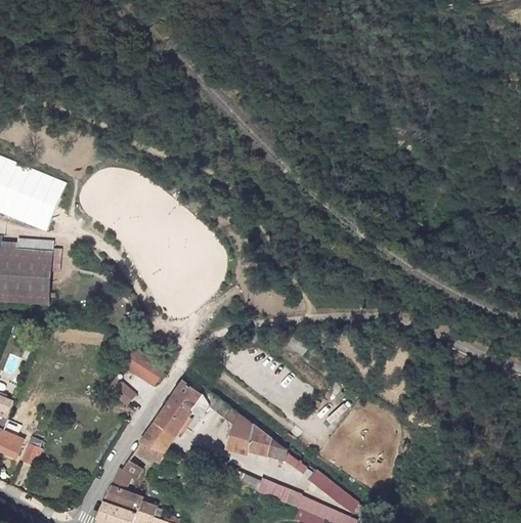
[(0,211),(46,230),(64,181),(0,156),(0,211)]
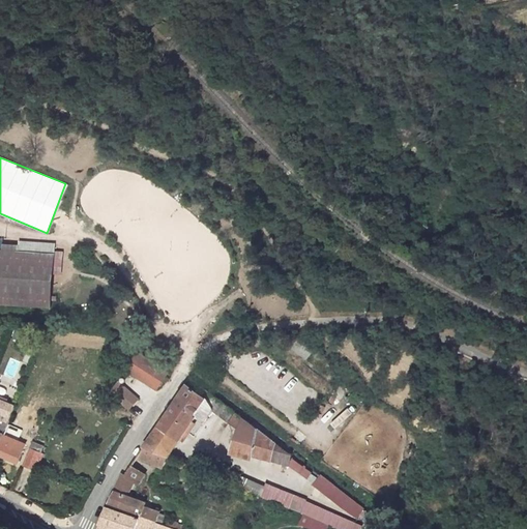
[(2,244),(2,251),(16,253),(16,245),(2,244)]
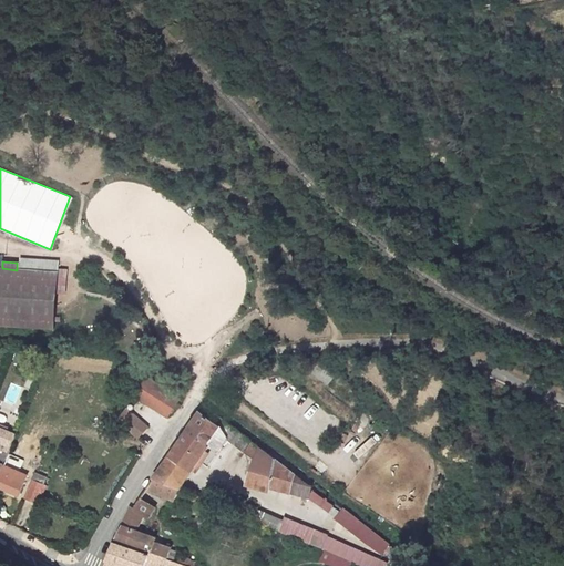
[(2,268),(0,268),(0,325),(54,330),(58,273),(17,270),(2,268)]
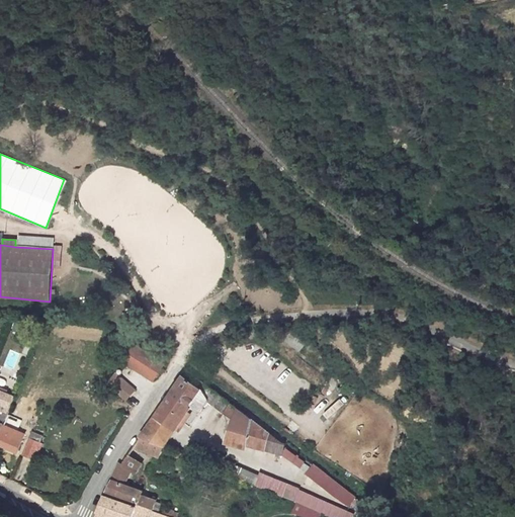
[(299,349),(304,341),(297,337),(292,346),(299,349)]
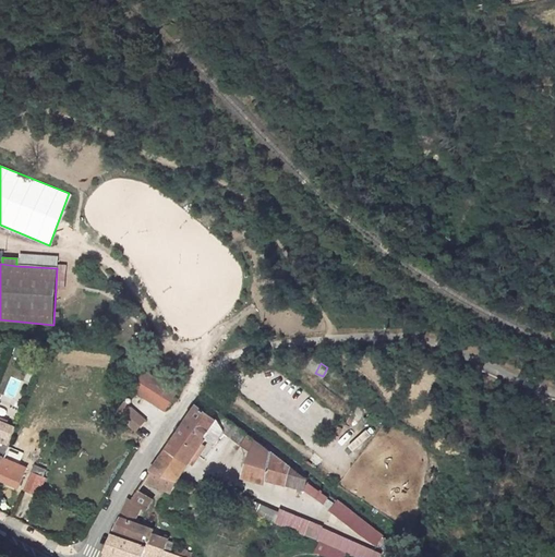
[(177,390),(147,372),(133,396),(164,410),(177,390)]
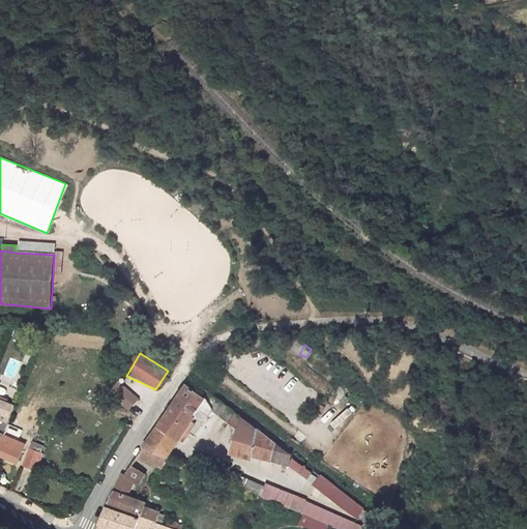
[(4,356),(0,376),(12,378),(17,359),(4,356)]
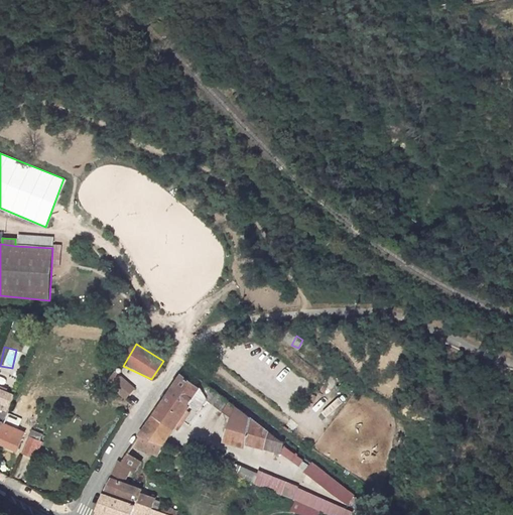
[(183,369),(137,434),(160,444),(187,407),(197,413),(205,399),(229,417),(224,434),(259,449),(266,433),(260,427),(183,369)]
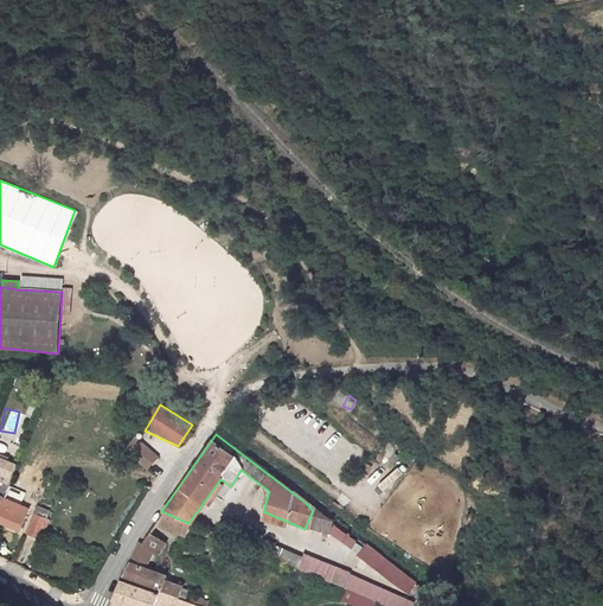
[(128,445),(134,454),(139,444),(134,438),(128,445)]
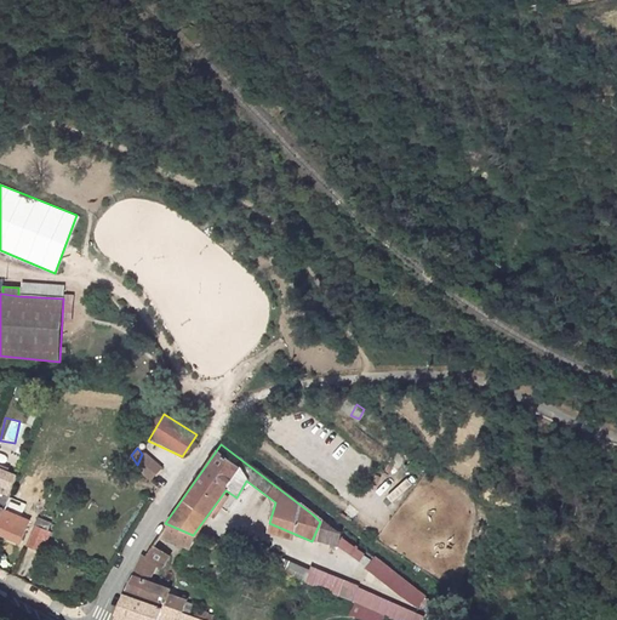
[(137,465),(147,473),(152,476),(163,464),(147,449),(142,454),(137,465)]
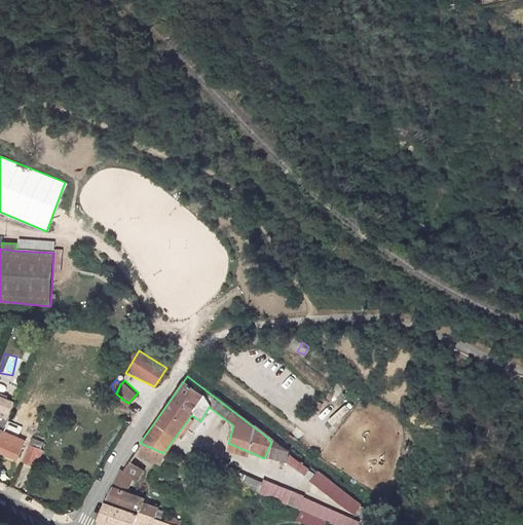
[(13,390),(2,385),(0,389),(0,397),(8,401),(13,390)]
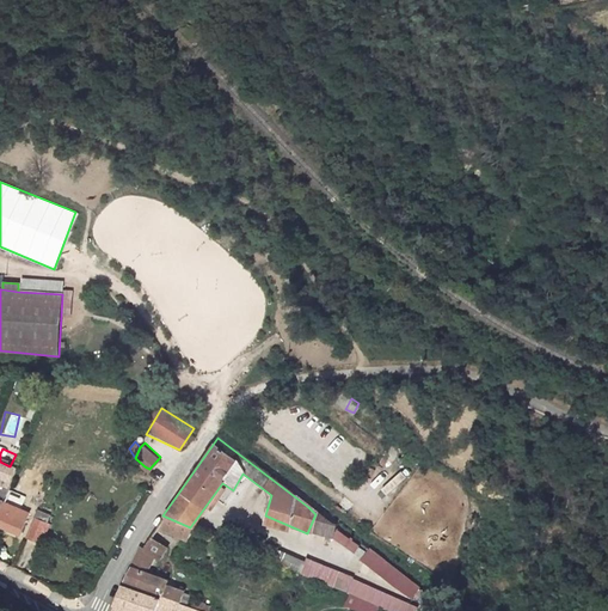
[(0,533),(8,538),(18,515),(6,511),(11,502),(2,499),(0,503),(0,533)]
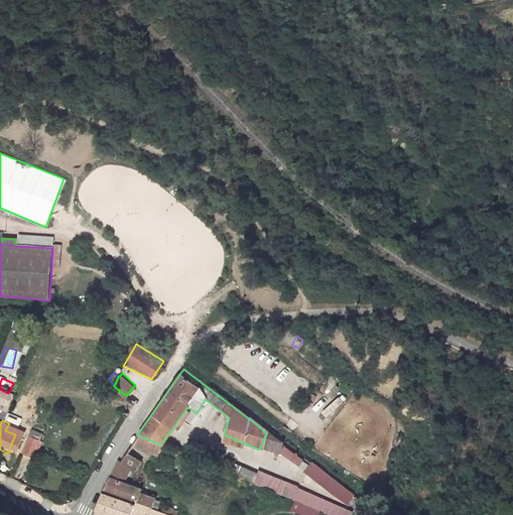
[(268,439),(265,448),(278,453),(291,461),(296,465),(299,459),(291,452),(281,442),(268,439)]
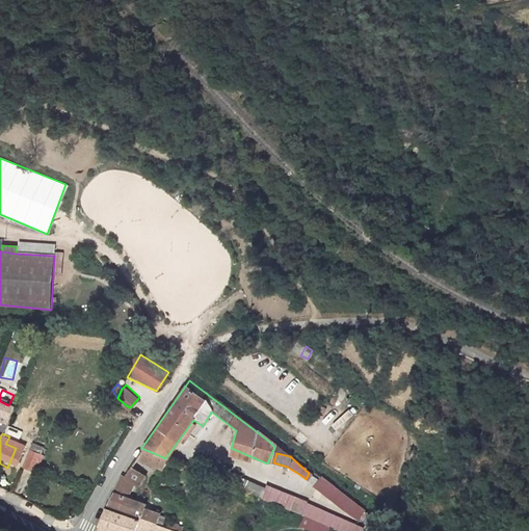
[(23,474),(31,458),(21,454),(12,470),(23,474)]
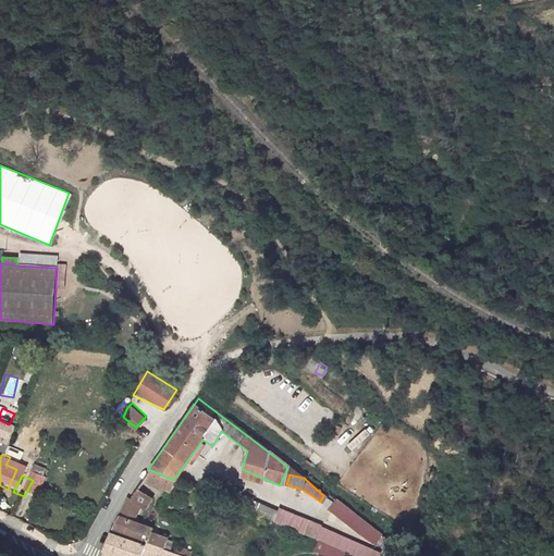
[(126,499),(110,529),(161,546),(165,536),(130,523),(132,518),(138,520),(148,499),(135,492),(132,498),(126,499)]
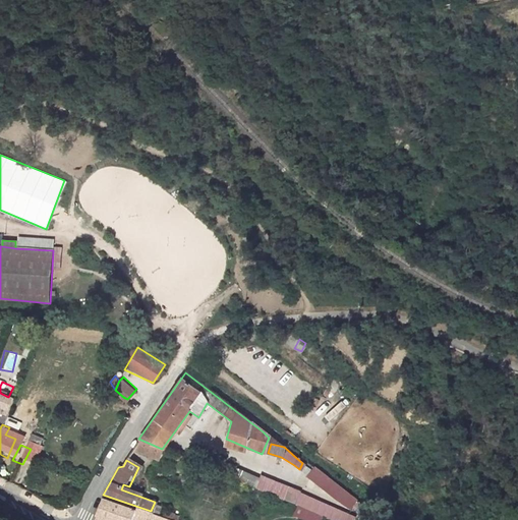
[(312,466),(306,474),(348,508),(354,500),(312,466)]
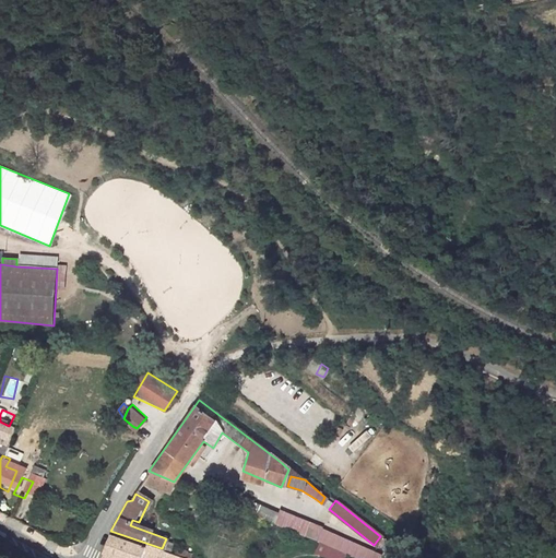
[(259,505),(256,513),(270,520),(274,511),(259,505)]
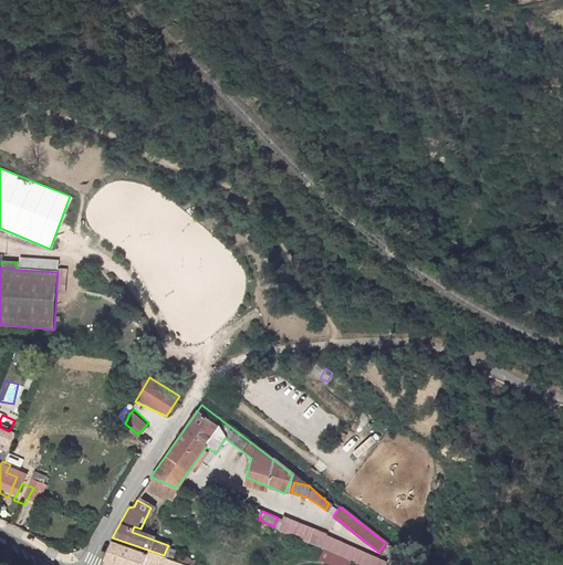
[(282,516),(277,531),(321,550),(318,557),(333,564),(347,564),(351,561),(361,564),(382,564),(386,558),(326,536),(324,533),(282,516)]
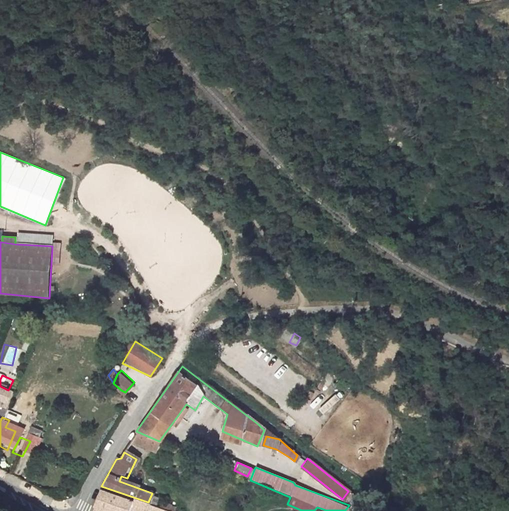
[(101,486),(93,504),(91,507),(89,510),(106,510),(107,510),(108,510),(128,510),(129,510),(133,510),(145,510),(159,510),(161,507),(148,502),(101,486)]
